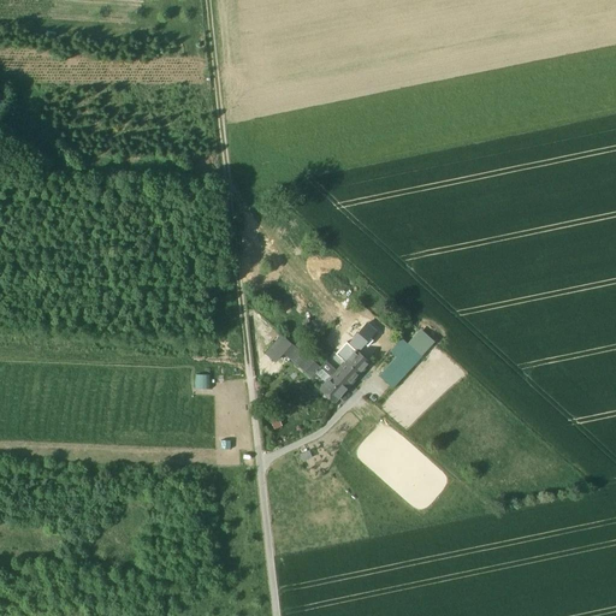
[(350,343),(359,350),(375,331),(367,324),(350,343)]
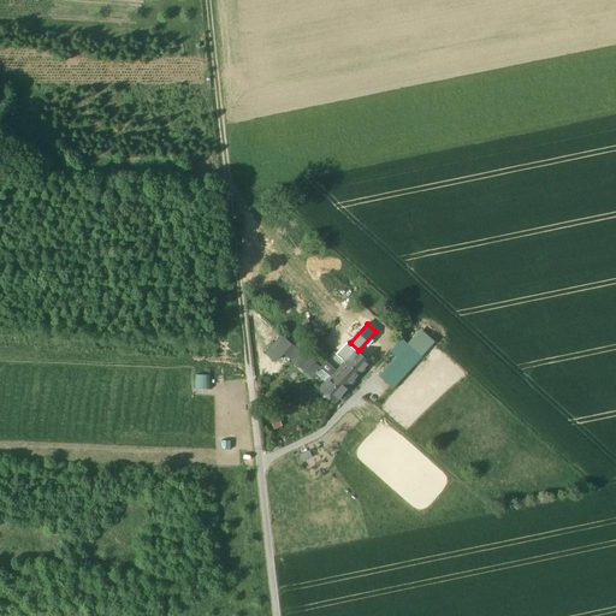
[(419,332),(379,375),(392,388),(432,344),(419,332)]
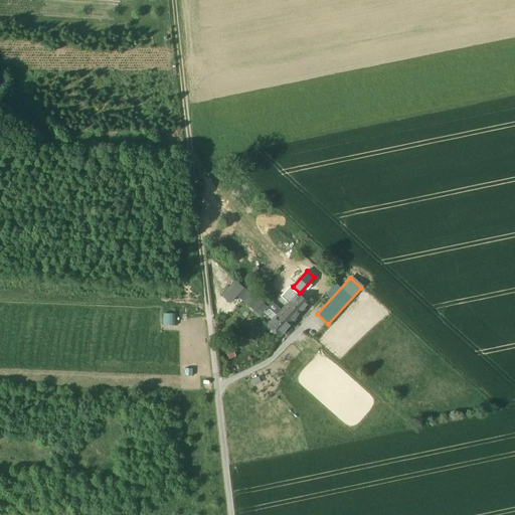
[(231,305),(244,290),(234,282),(221,296),(231,305)]
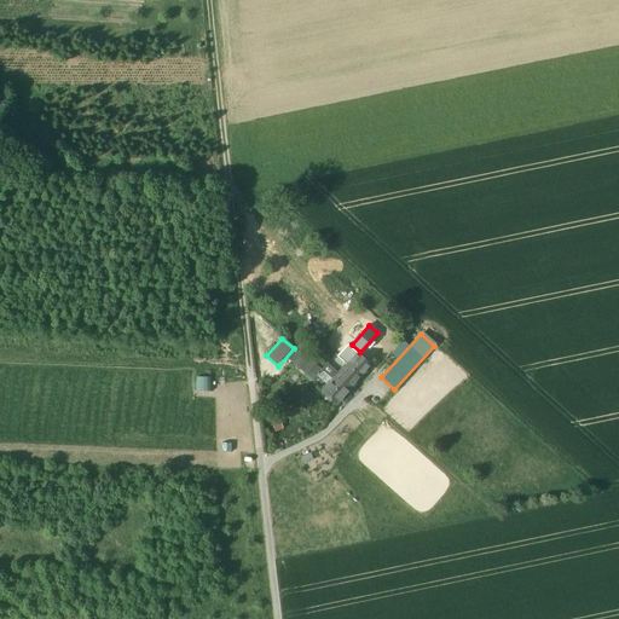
[(313,380),(322,370),(299,350),(290,358),(313,380)]
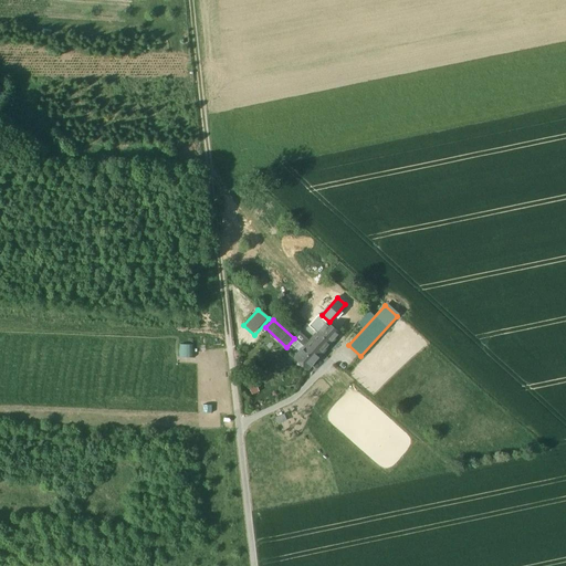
[(301,332),(323,353),(339,334),(326,322),(317,332),(308,324),(301,332)]
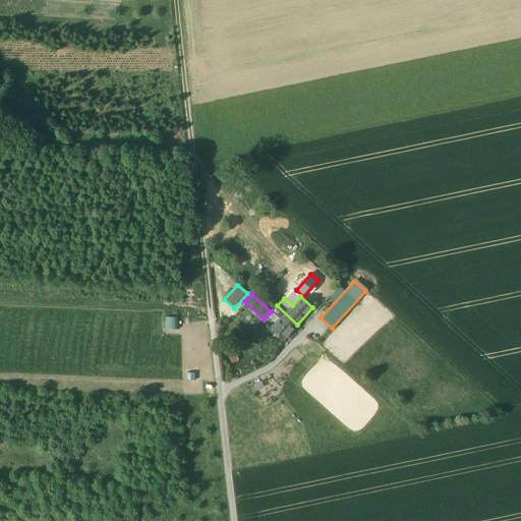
[(284,339),(297,325),(277,305),(276,305),(271,311),(280,320),(272,329),(284,339)]
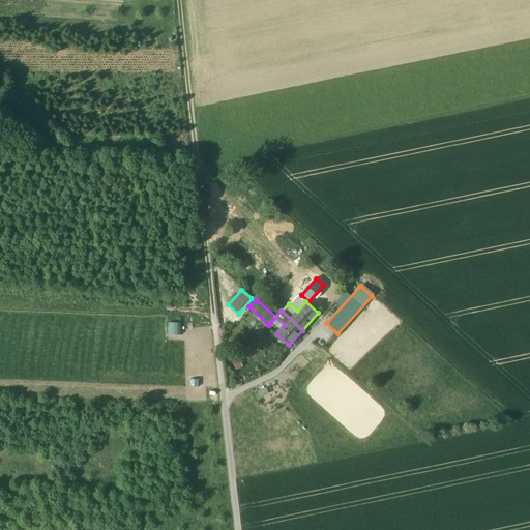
[(181,334),(181,322),(167,322),(167,334),(181,334)]
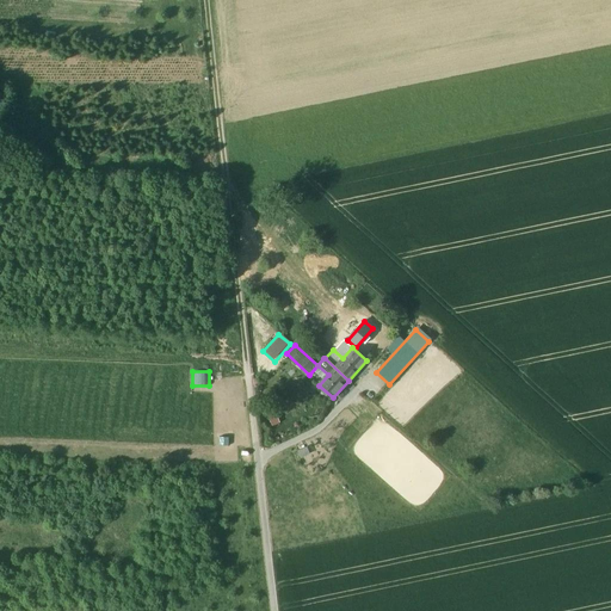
All buildings are outlined.
